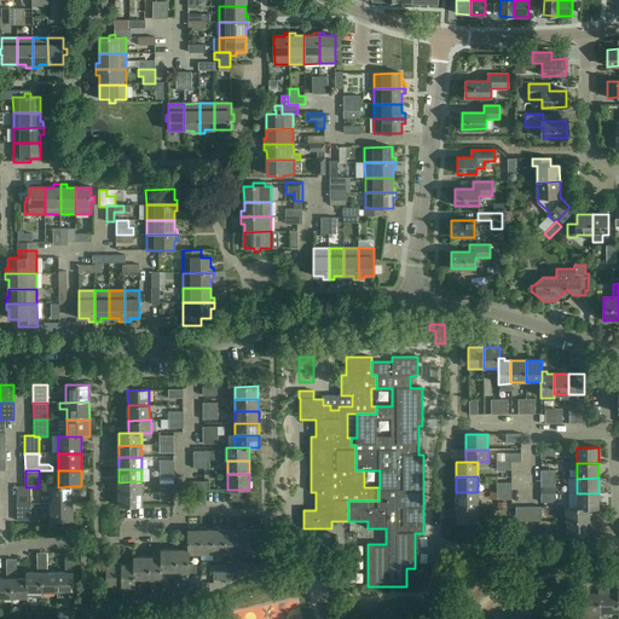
[(119,482),(119,493),(142,493),(142,481),(119,482)]
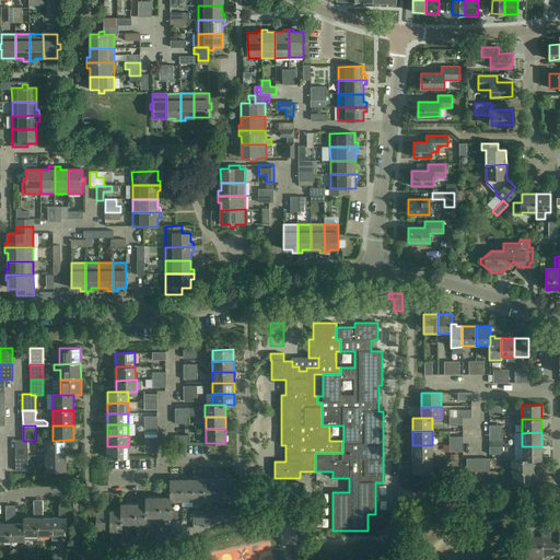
[(15,440),(15,456),(27,456),(27,441),(23,441),(23,440),(15,440)]
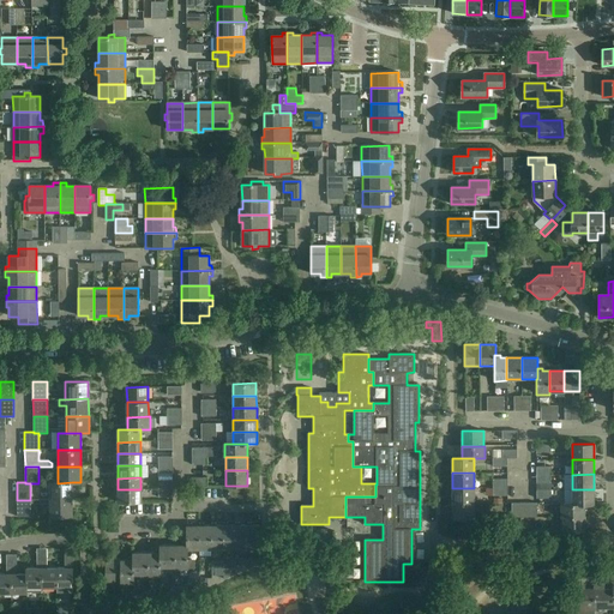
[(49,483),(49,500),(72,499),(72,482),(58,483),(49,483)]
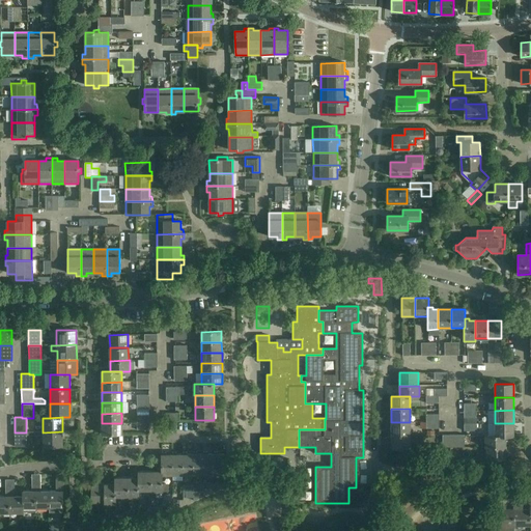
[(391,422),(391,435),(410,435),(410,422),(391,422)]
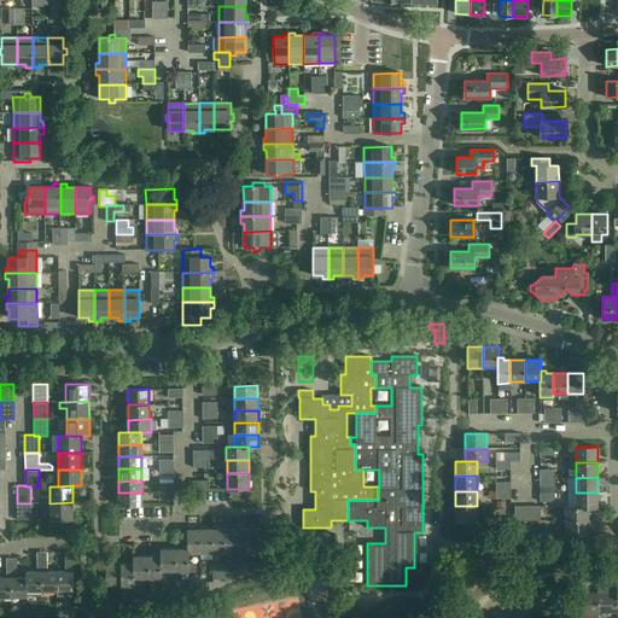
[(141,493),(118,493),(118,505),(141,505),(141,493)]
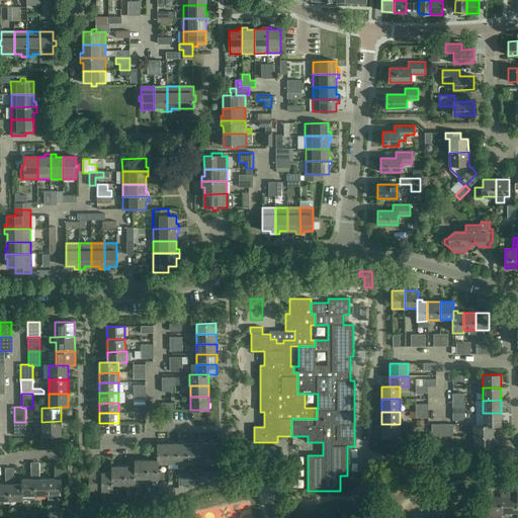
[(483,413),(483,426),(495,425),(501,425),(501,413),(483,413)]
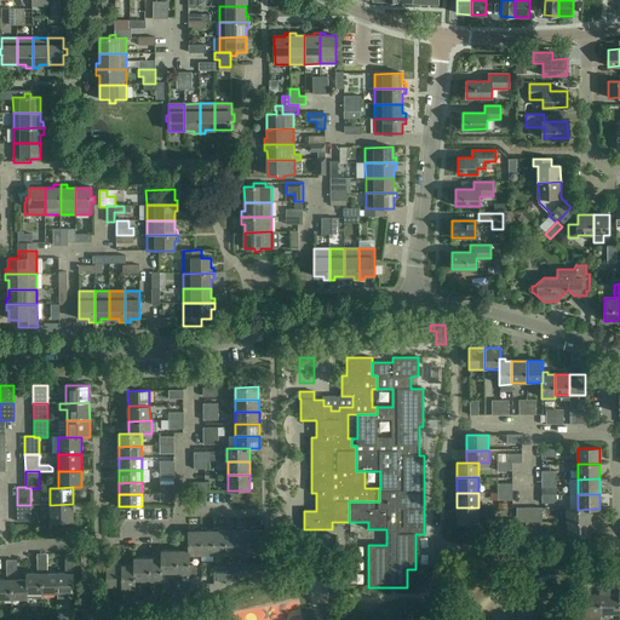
[(73,504),(50,505),(50,522),(73,521),(73,504)]
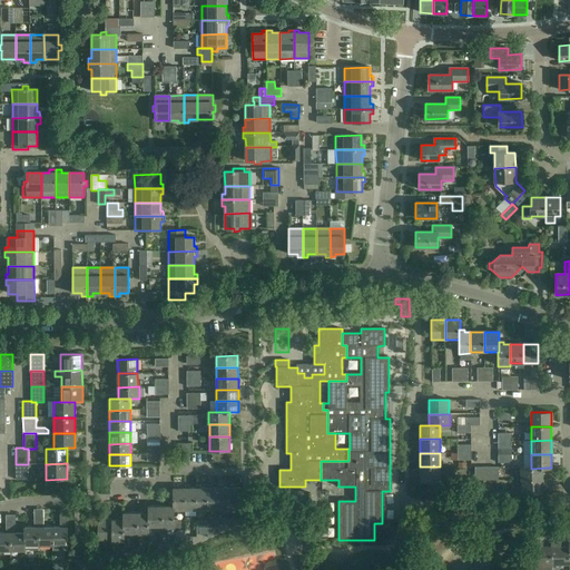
[(28,464),(16,464),(16,480),(29,480),(28,464)]
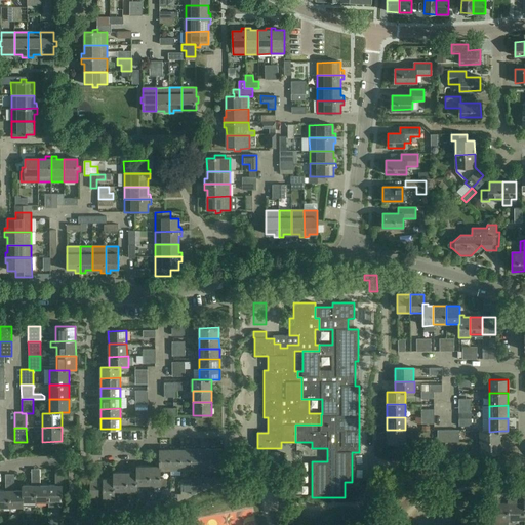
[(405,430),(387,430),(388,443),(405,443),(405,430)]
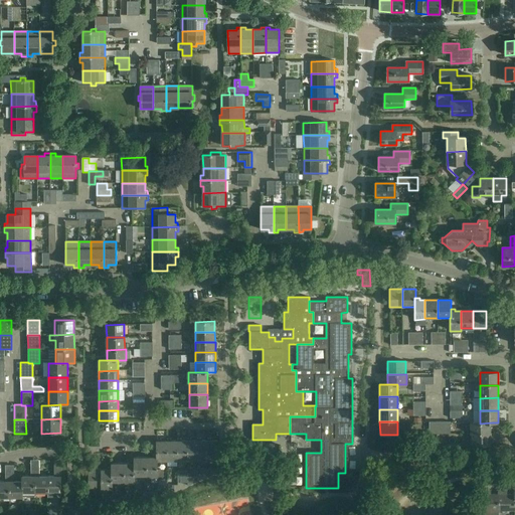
[(470,434),(472,434),(490,433),(490,426),(492,426),(492,422),(480,423),(470,423),(470,434)]
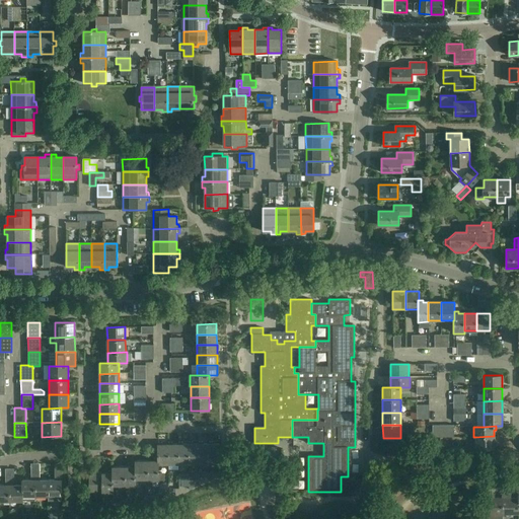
[(494,436),(475,437),(475,449),(494,449),(494,436)]
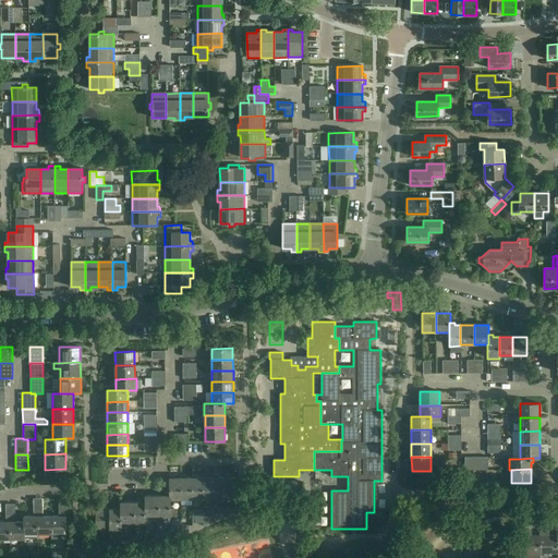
[(170,478),(170,496),(170,499),(181,499),(181,477),(170,478)]
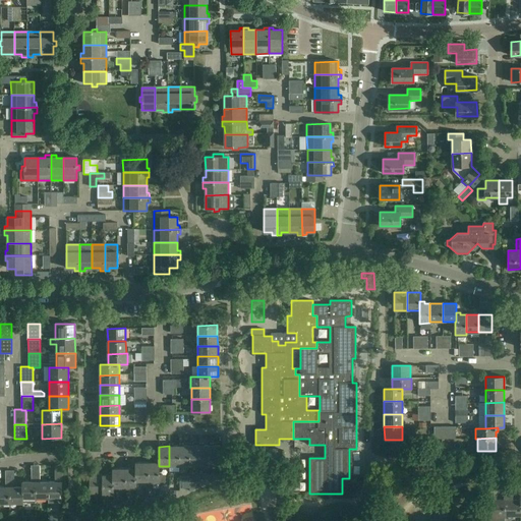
[(179,446),(169,446),(169,466),(179,465),(179,446)]
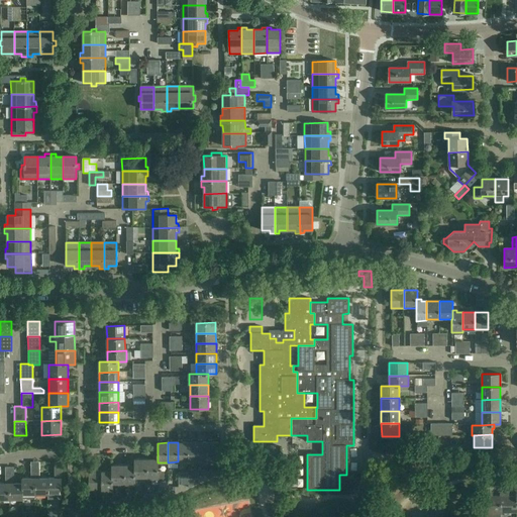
[(188,442),(178,442),(178,461),(188,461),(188,442)]
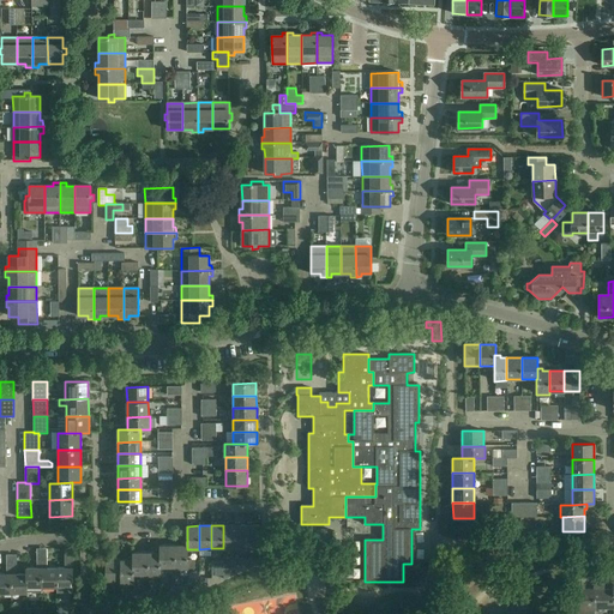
[(235,525),(223,525),(223,548),(235,548),(235,525)]
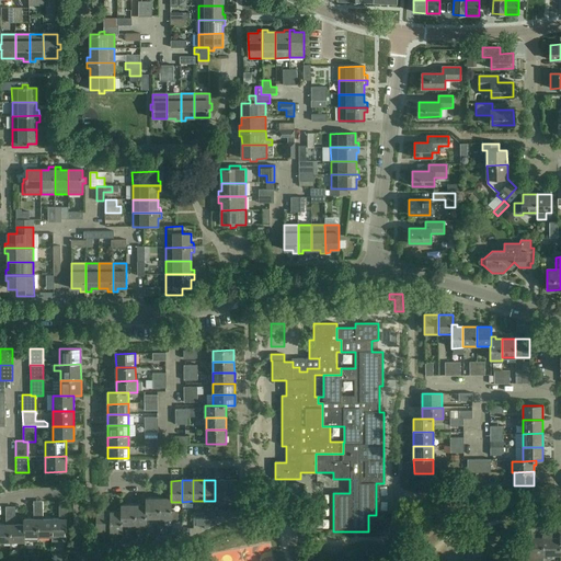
[(226,480),(215,480),(215,501),(226,501),(226,480)]
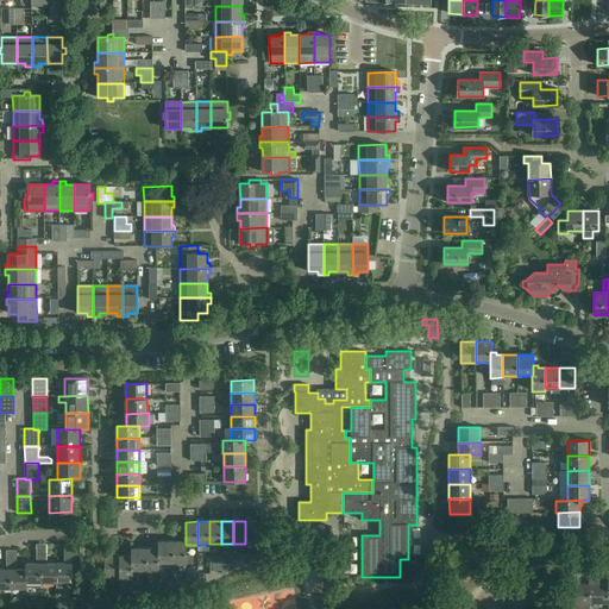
[(257,521),(245,521),(245,544),(257,544),(257,521)]
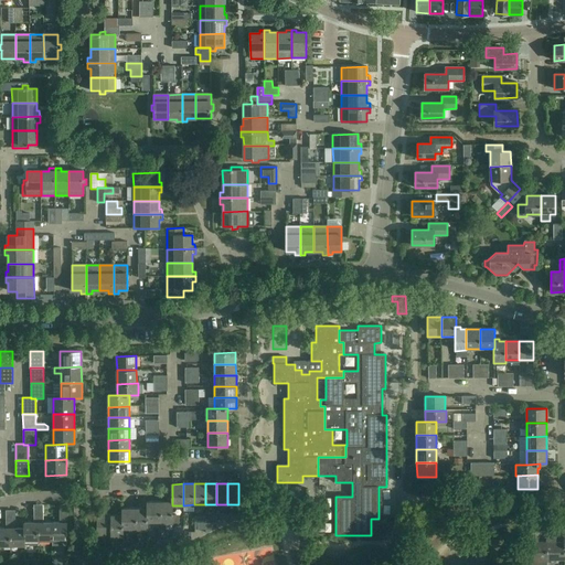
[(147,502),(147,509),(147,521),(161,521),(160,502),(147,502)]
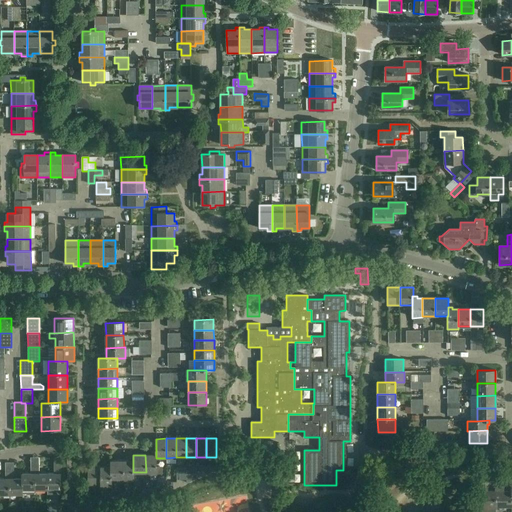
[(156,455),(145,455),(146,472),(146,474),(156,474),(156,458),(156,455)]
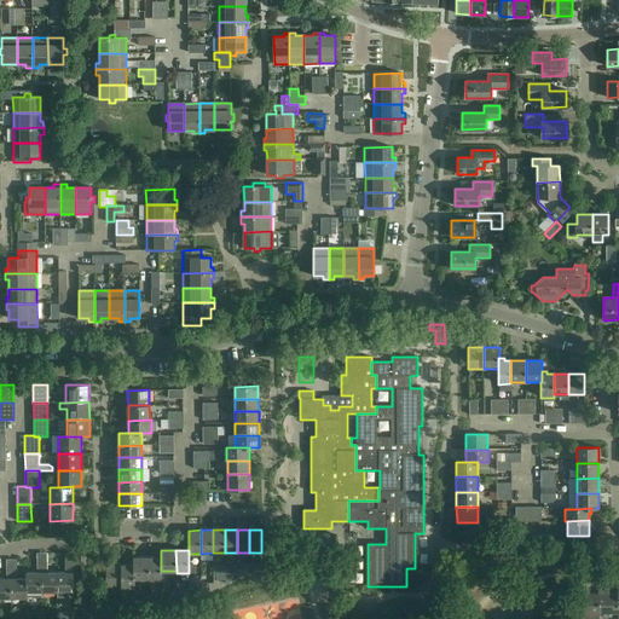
[(134,557),(134,565),(134,579),(149,579),(149,557),(134,557)]
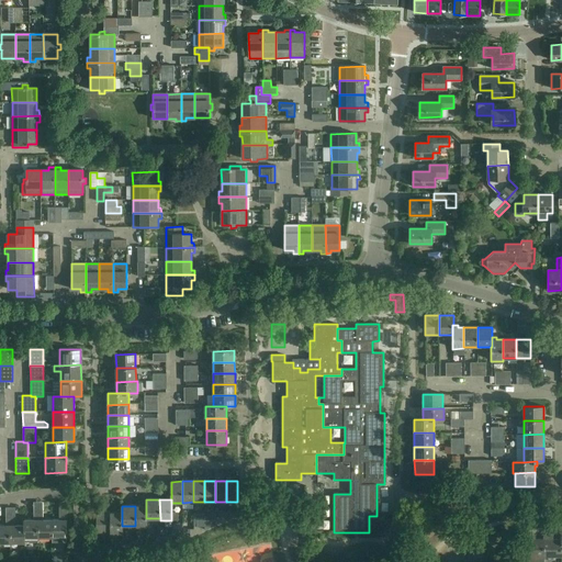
[(146,506),(135,506),(135,526),(135,527),(146,527),(146,518),(146,506)]
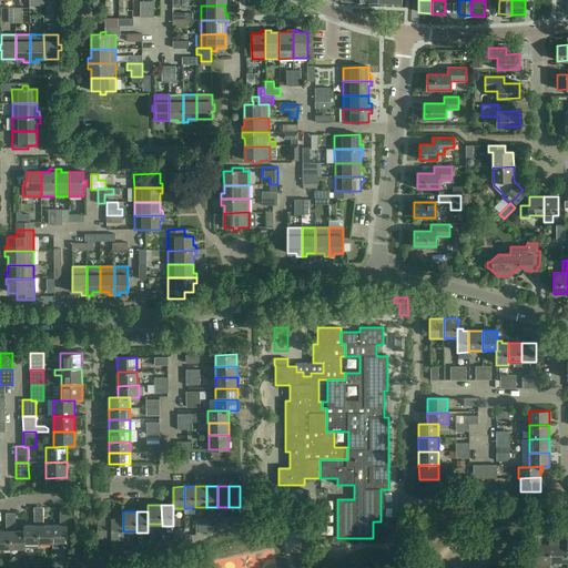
[(24,526),(24,531),(24,544),(26,544),(39,543),(39,518),(34,518),(34,526),(24,526)]
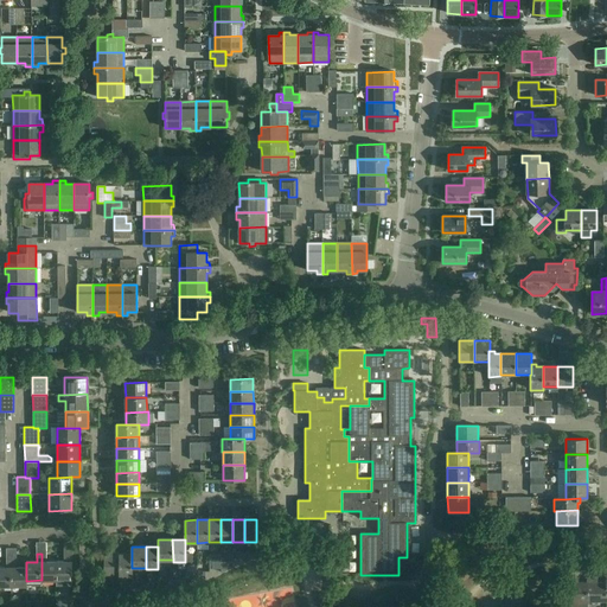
[(46,554),(42,554),(42,580),(57,580),(57,561),(46,561),(46,554)]
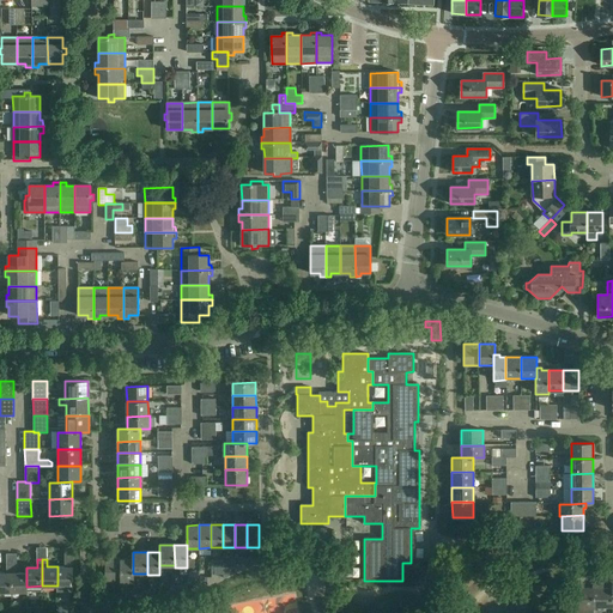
[(67,566),(58,566),(58,586),(72,586),(72,559),(67,559),(67,566)]
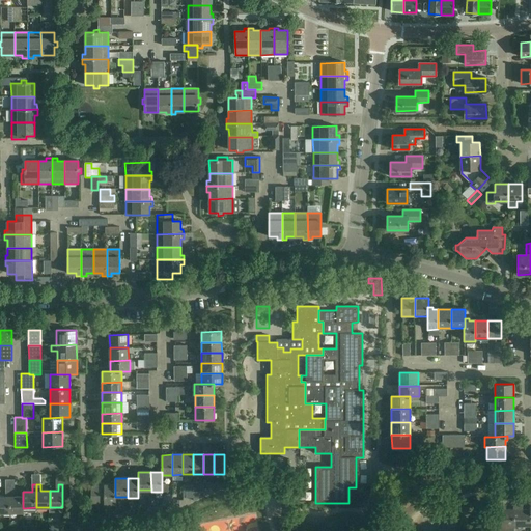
[(91,503),(105,503),(105,484),(91,484),(91,503)]
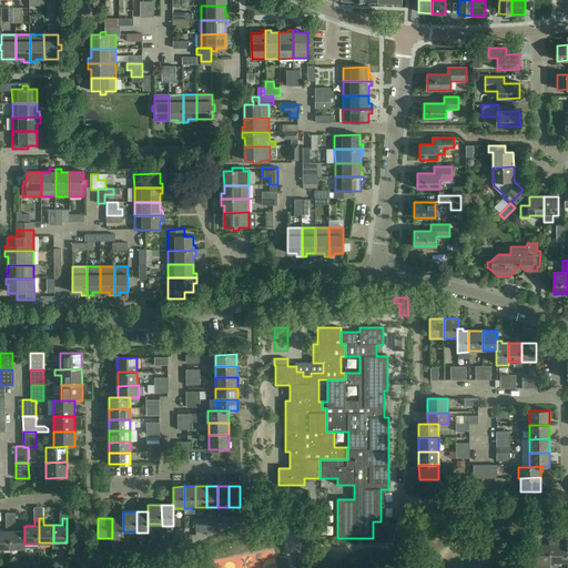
[(112,518),(112,538),(112,539),(123,539),(123,531),(123,518),(112,518)]
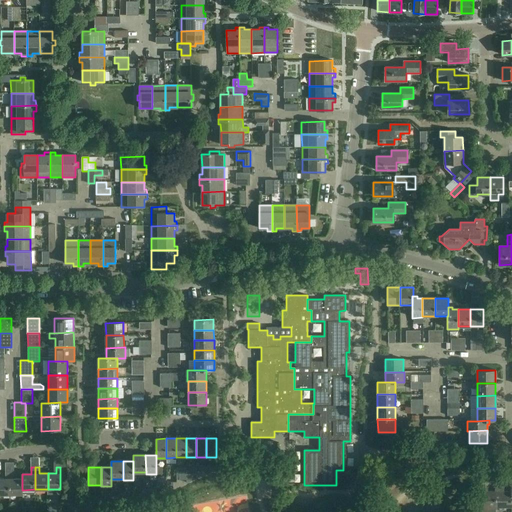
[(0,478),(0,494),(10,495),(9,472),(5,472),(5,479),(0,478)]
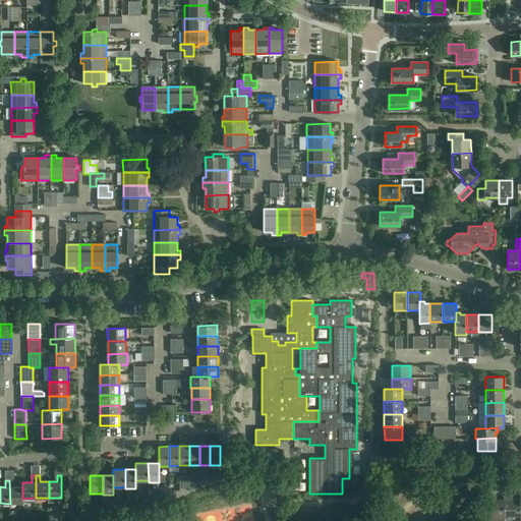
[(14,480),(9,480),(10,504),(23,504),(23,499),(22,499),(22,487),(14,487),(14,480)]
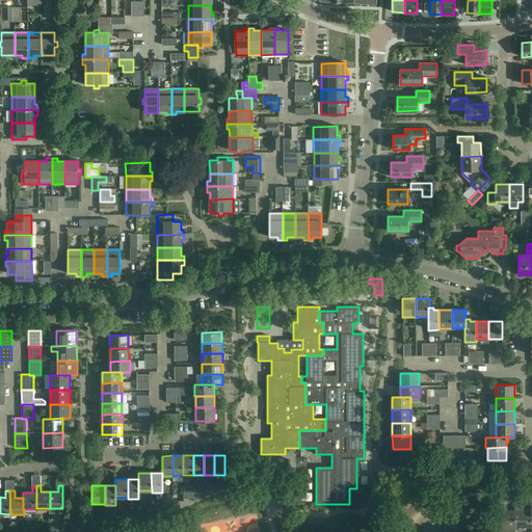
[(514,531),(514,527),(514,510),(504,510),(504,506),(498,506),(498,531),(514,531)]
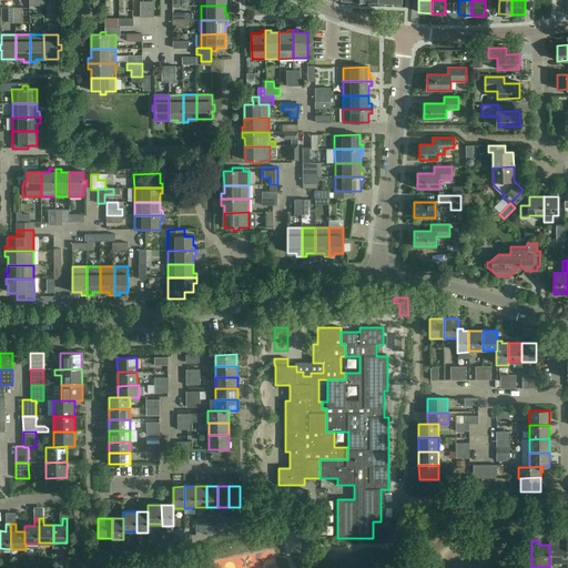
[(549,540),(549,545),(549,563),(567,563),(567,560),(567,557),(567,545),(556,545),(556,540),(549,540)]
